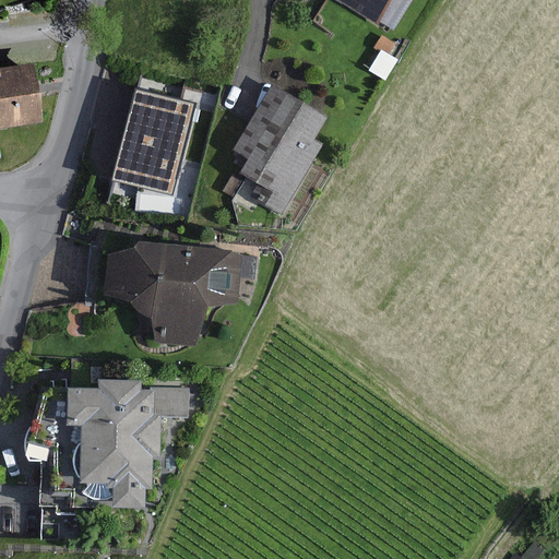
[(334,0),(377,26),(379,22),(393,31),(412,0),(334,0)]
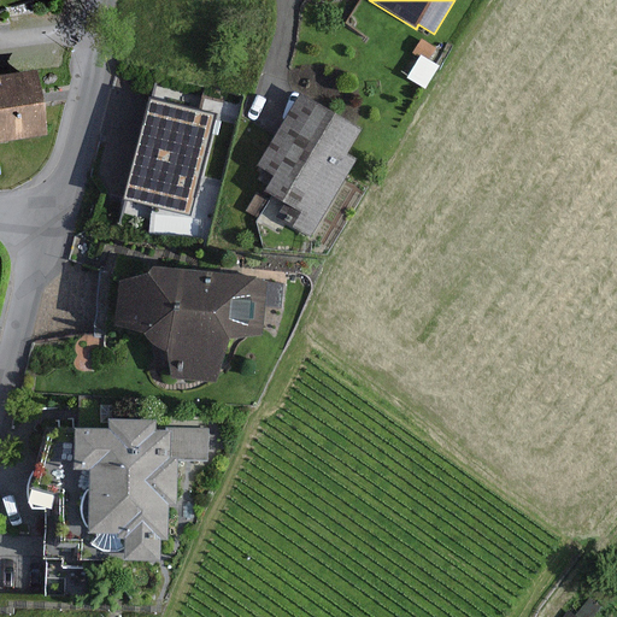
[(446,53),(422,39),(401,72),(425,88),(446,53)]
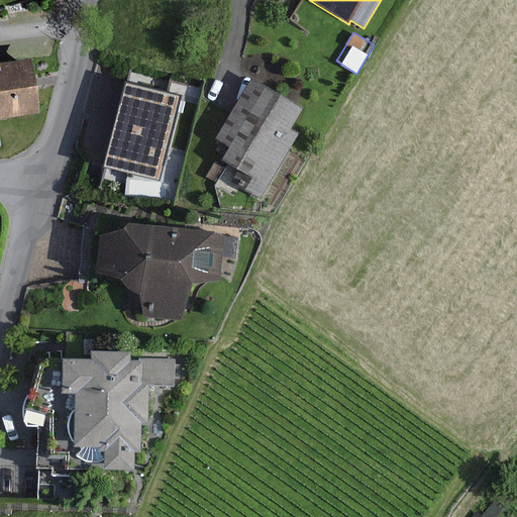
[(0,118),(36,113),(27,59),(0,63),(0,118)]
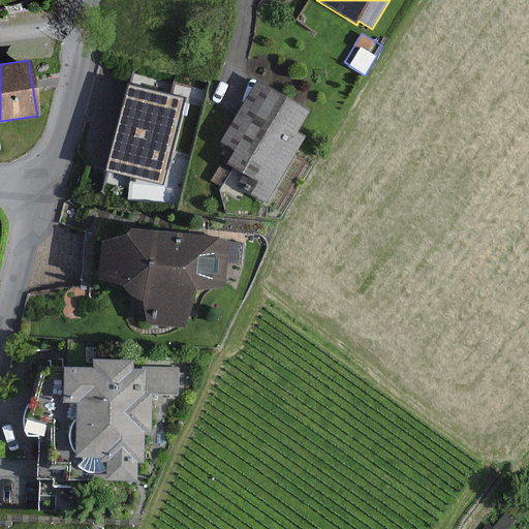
[(194,96),(124,78),(101,176),(167,191),(194,96)]
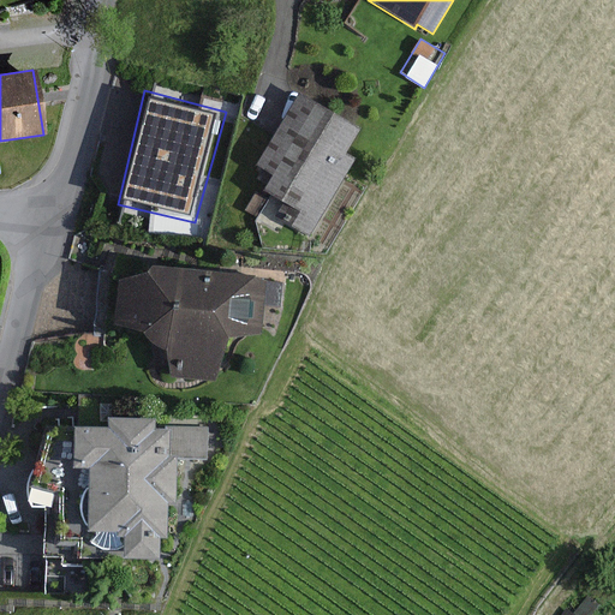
[(266,191),(284,202),(275,218),(310,238),(357,159),(348,154),(363,130),(300,93),(258,166),(275,175),(266,191)]
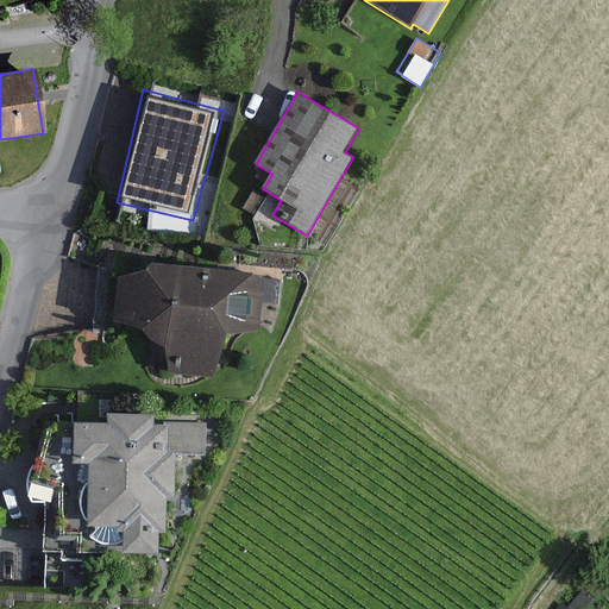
[(255,215),(267,196),(253,189),(243,209),(255,215)]
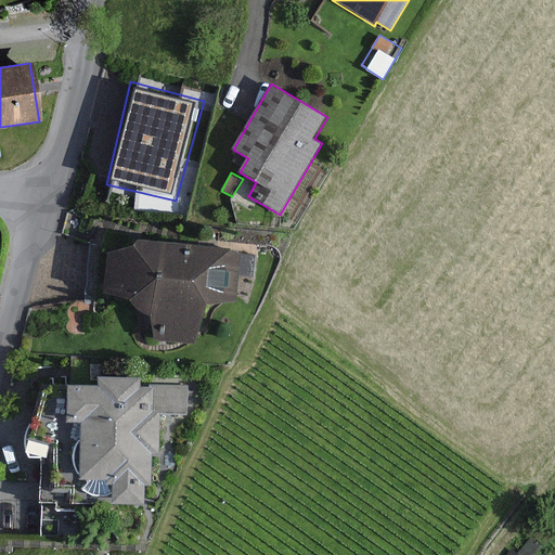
[(241,254),(232,249),(138,241),(133,246),(108,254),(104,293),(129,299),(137,309),(151,317),(149,340),(204,346),(207,305),(235,308),(239,276),(253,279),(255,256),(241,254)]
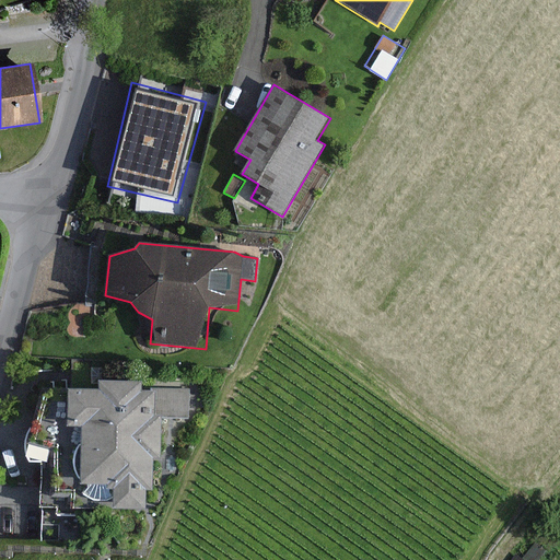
[(100,392),(70,391),(69,426),(83,427),(81,485),(89,485),(89,489),(83,494),(94,501),(106,501),(114,498),(114,509),(147,510),(147,492),(154,492),(155,461),(162,461),(163,419),(188,419),(189,391),(151,389),(151,393),(142,393),(143,382),(101,381),(100,392)]
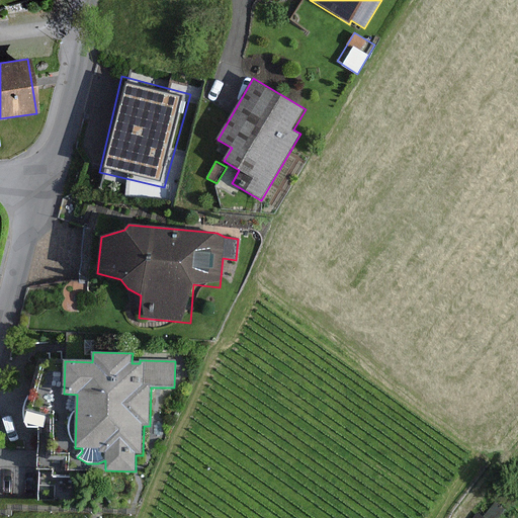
[(503,517),(508,512),(495,502),(485,515),(488,517),(503,517)]
